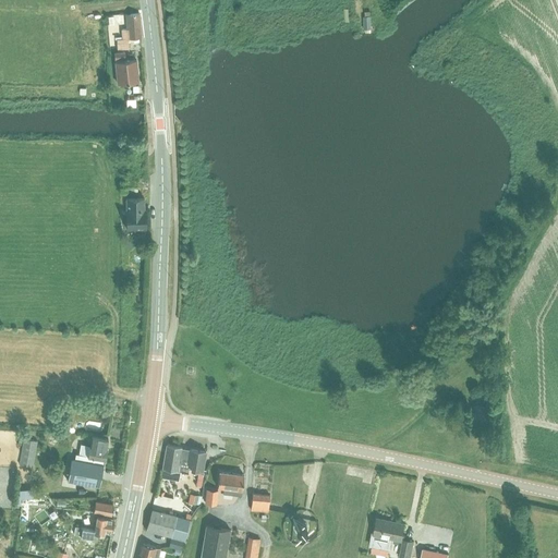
[(142,37),(140,13),(126,14),(128,28),(122,29),(122,38),(117,39),(118,49),(129,49),(129,38),(142,37)]
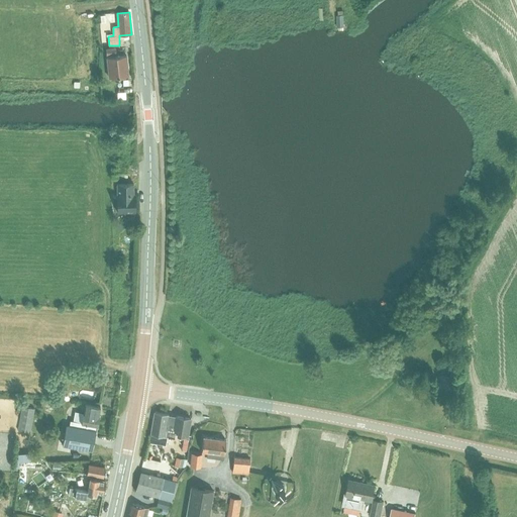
[(114,56),(107,57),(107,62),(108,68),(109,72),(109,78),(117,77),(123,76),(128,76),(128,70),(127,66),(127,60),(126,55),(119,56),(114,56)]
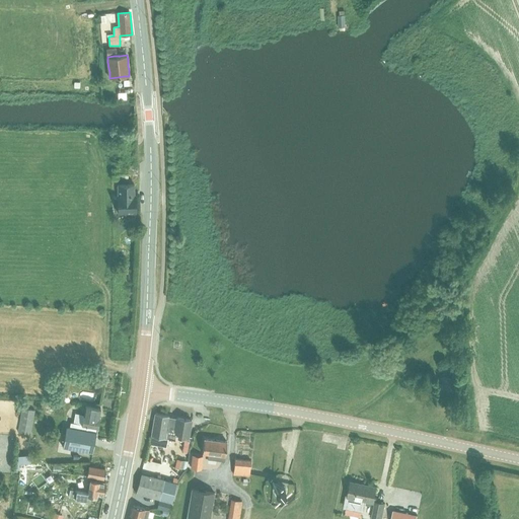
[(129,177),(129,167),(117,167),(118,177),(129,177)]
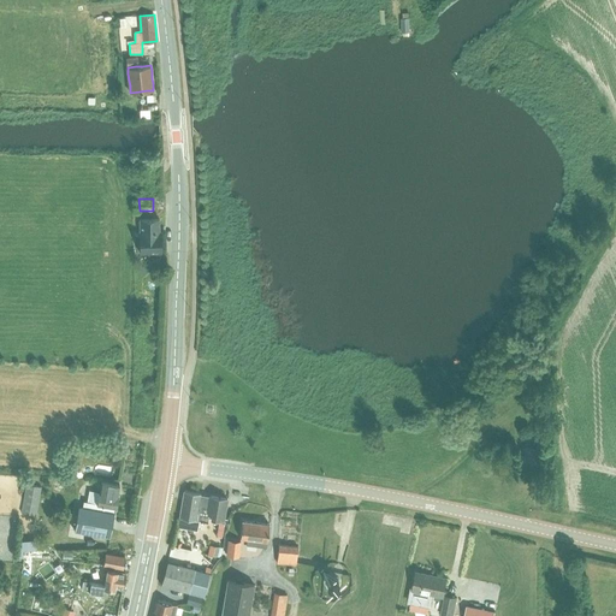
[(140,219),(140,253),(161,253),(161,231),(160,231),(159,219),(140,219)]
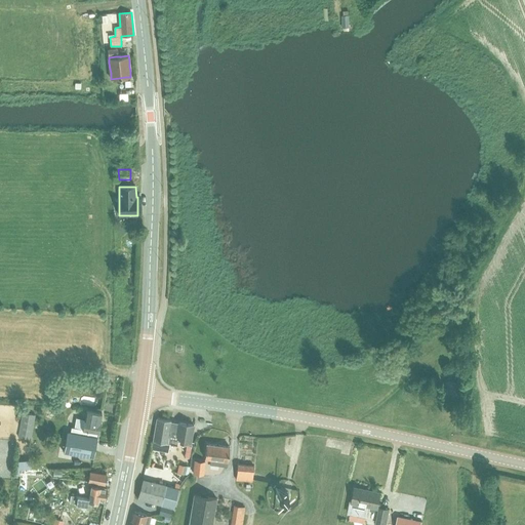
[(71,433),(68,432),(67,432),(64,451),(93,457),(97,438),(98,433),(101,422),(101,421),(102,413),(86,410),(86,412),(84,412),(83,416),(85,417),(83,429),(72,427),(71,433)]
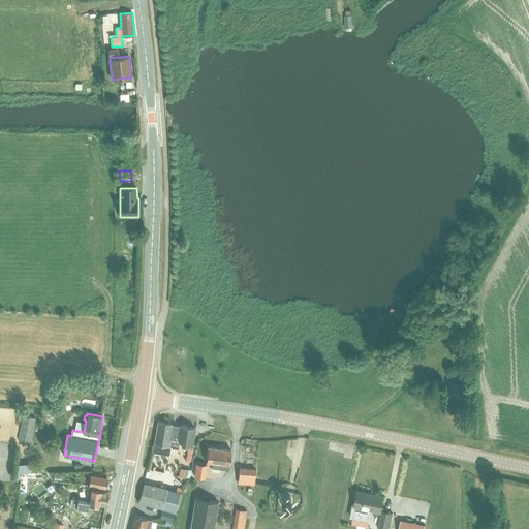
[(31,442),(36,418),(23,416),(18,440),(31,442)]
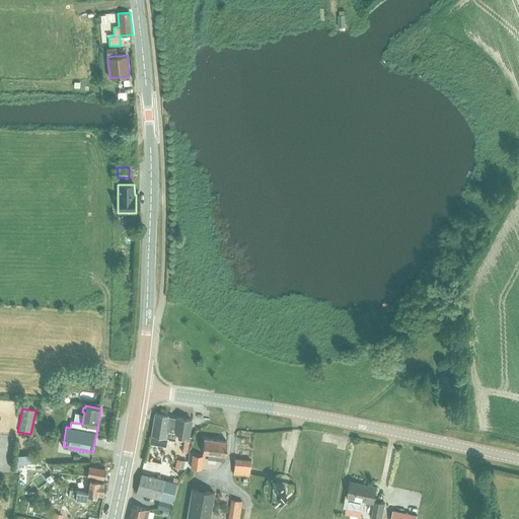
[(192,421),(155,414),(151,436),(152,436),(151,444),(167,446),(168,439),(174,440),(175,435),(177,435),(177,437),(188,438),(192,421)]
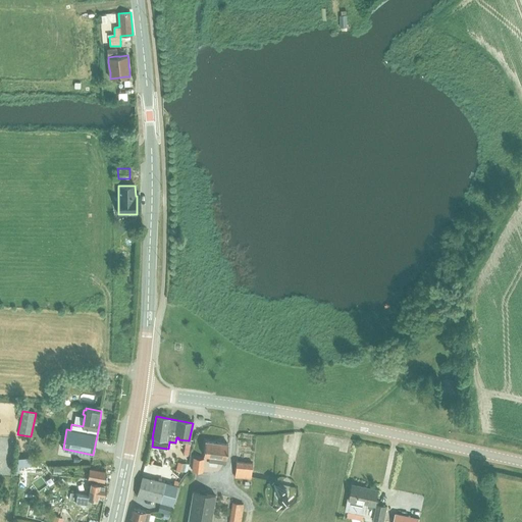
[(206,440),(204,456),(209,456),(209,461),(225,463),(228,444),(206,440)]
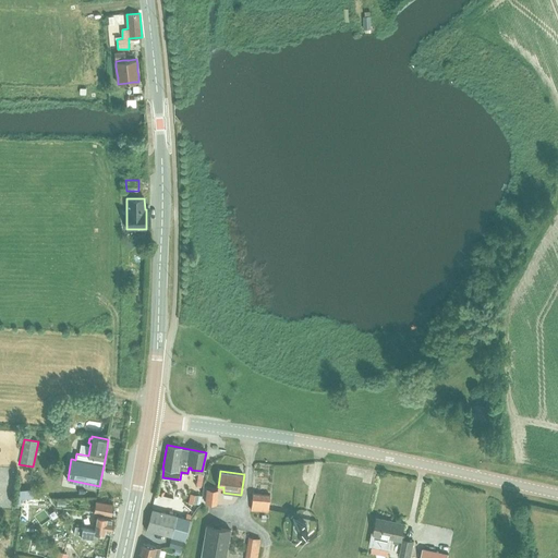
[(218,490),(207,488),(205,504),(216,505),(218,490)]
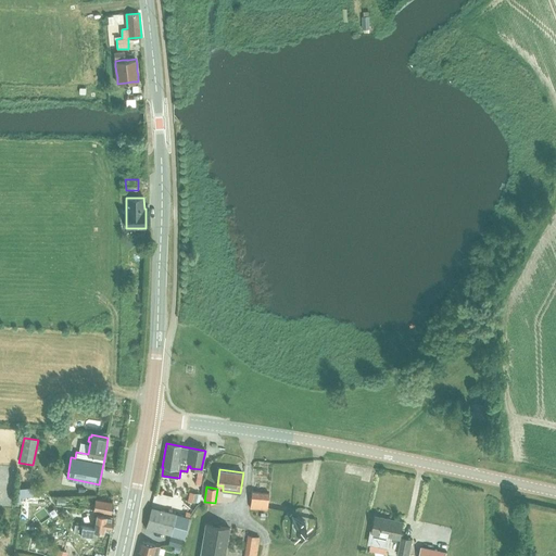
[(267,502),(268,493),(252,491),(250,507),(267,509),(267,502)]
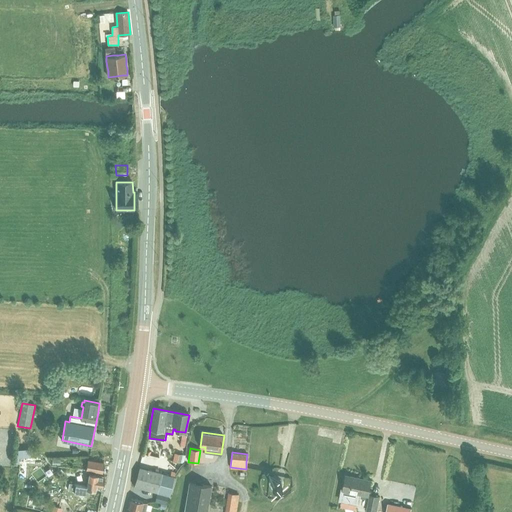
[(180,462),(182,454),(175,453),(173,461),(180,462)]
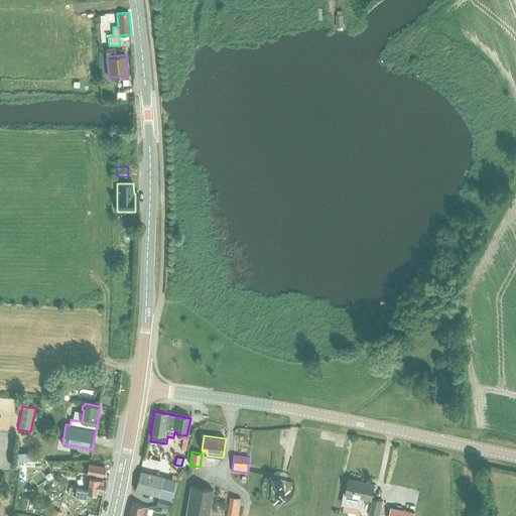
[(88,463),(87,474),(103,476),(104,465),(88,463)]
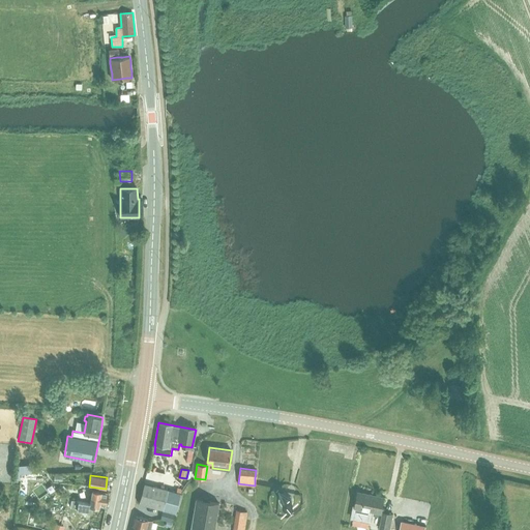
[(175,512),(181,493),(145,484),(140,504),(165,510),(175,512)]
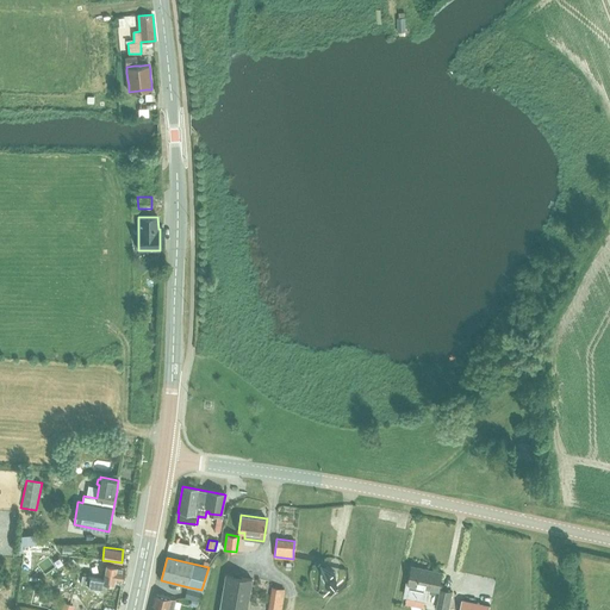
[(404,595),(424,599),(427,586),(436,589),(441,571),(411,564),(406,583),(404,595)]
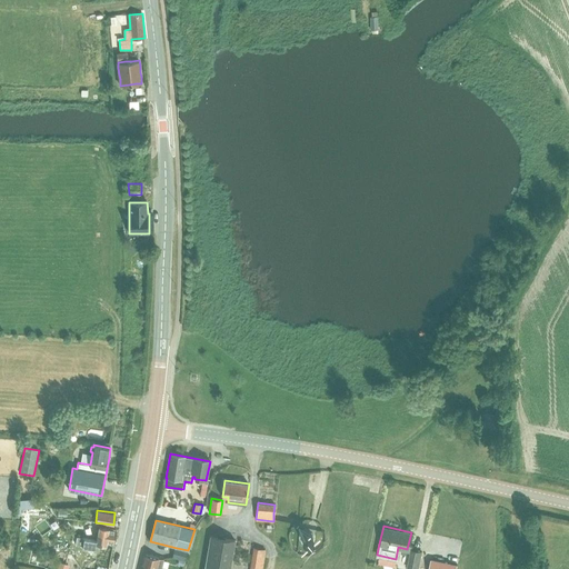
[(77,537),(76,545),(97,548),(98,542),(106,543),(107,540),(113,541),(116,529),(100,527),(98,540),(77,537)]
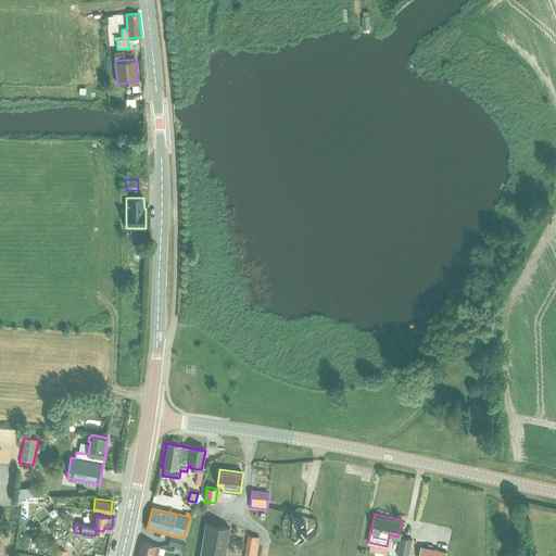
[(293,526),(293,527),(293,528),(293,529),(294,529),(294,530),(295,530),(295,531),(297,531),(297,532),(298,532),(299,532),(300,532),(301,532),(302,532),(303,532),(303,531),(304,531),(304,530),(305,530),(305,529),(306,529),(306,528),(306,527),(306,526),(306,525),(306,523),(305,523),(305,522),(304,521),(303,520),(302,520),(301,520),(301,519),(300,519),(299,519),(299,520),(298,520),(297,520),(295,521),(294,522),(294,523),(293,523),(293,525),(293,526)]
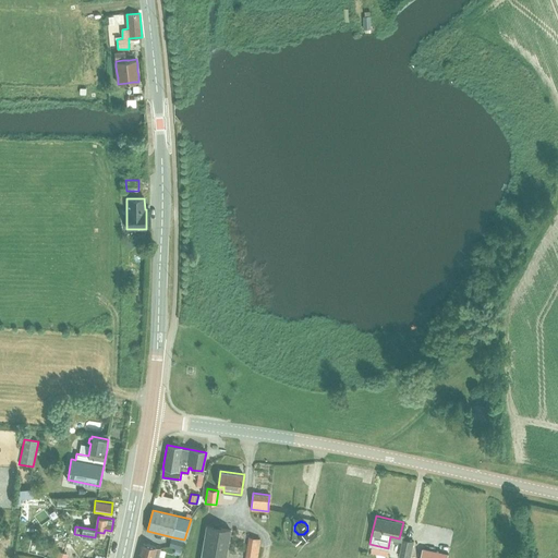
[(225,557),(230,529),(206,525),(201,557),(225,557)]
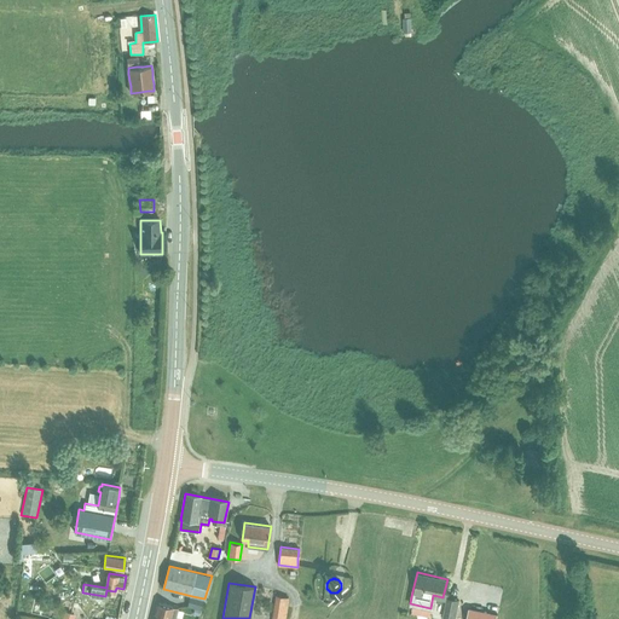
[(201,609),(204,599),(192,596),(190,607),(201,609)]
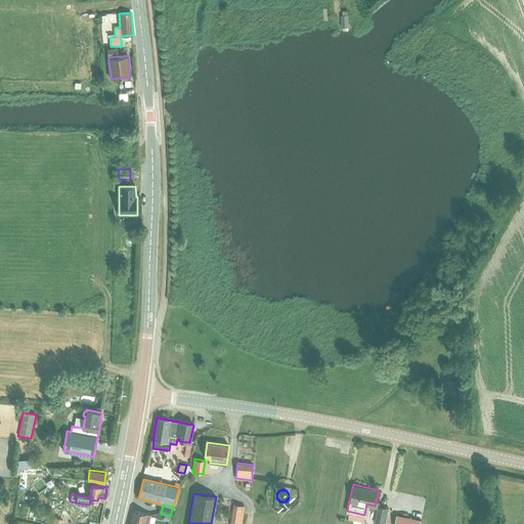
[(241,523),(245,507),(233,505),(230,523),(241,523)]
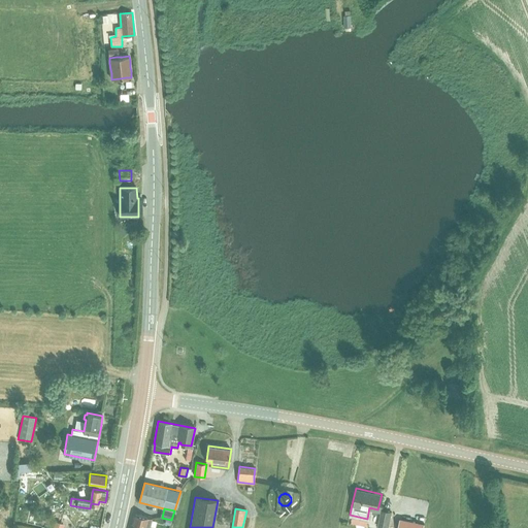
[(381,509),(376,526),(380,527),(386,527),(390,512),(381,509)]
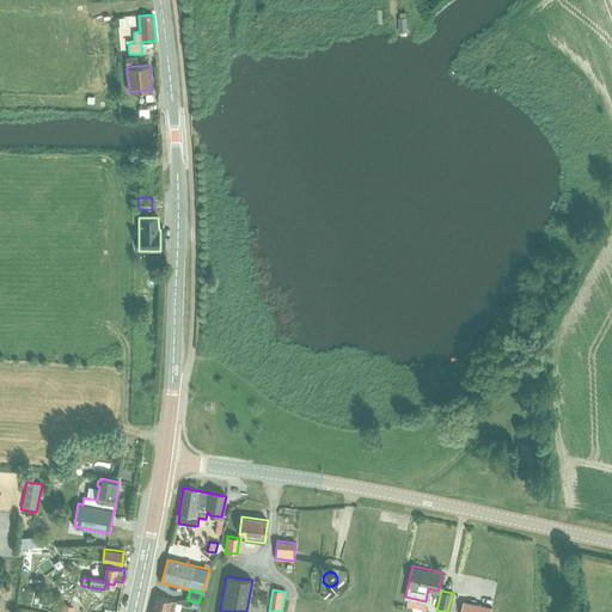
[(165,611),(169,599),(154,597),(151,611),(165,611)]
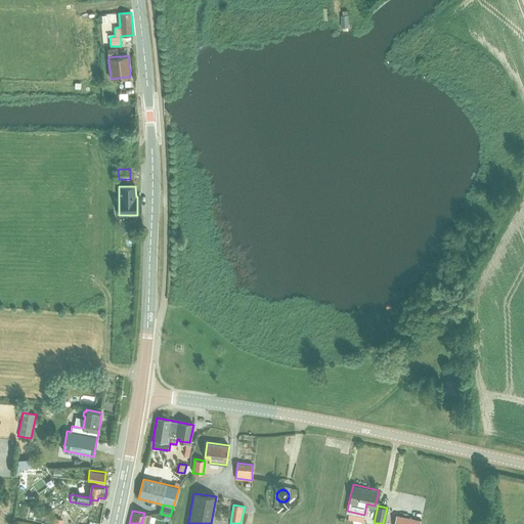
[(395,523),(420,523),(422,519),(411,517),(398,514),(395,523)]
